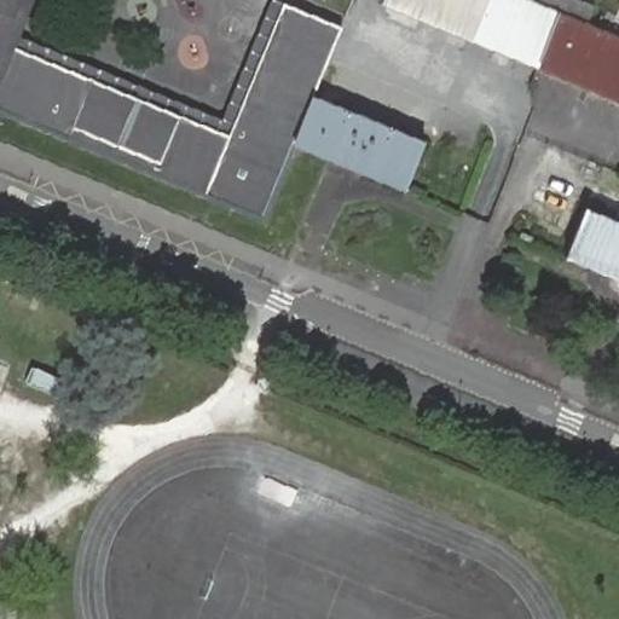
[(0,0),(0,61),(7,44),(15,46),(33,0),(0,0)]
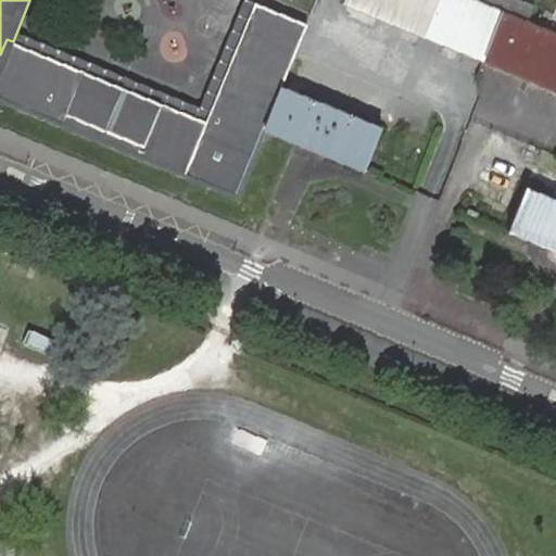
[(346,0),(383,15),(494,61),(513,15),(490,5),(475,0),(346,0)]
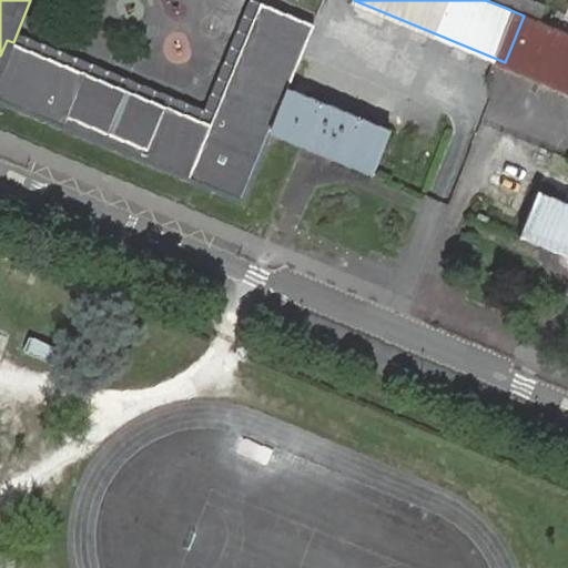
[(313,24),(260,2),(210,123),(13,42),(7,40),(0,56),(0,100),(241,199),(270,131),(286,88),(313,24)]
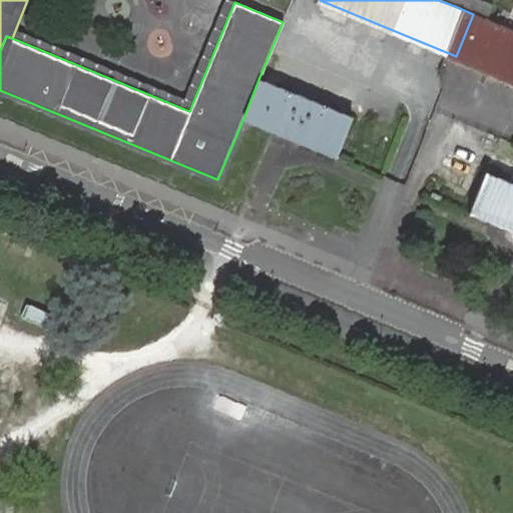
[(512,28),(512,14),(508,12),(503,24),(512,28)]
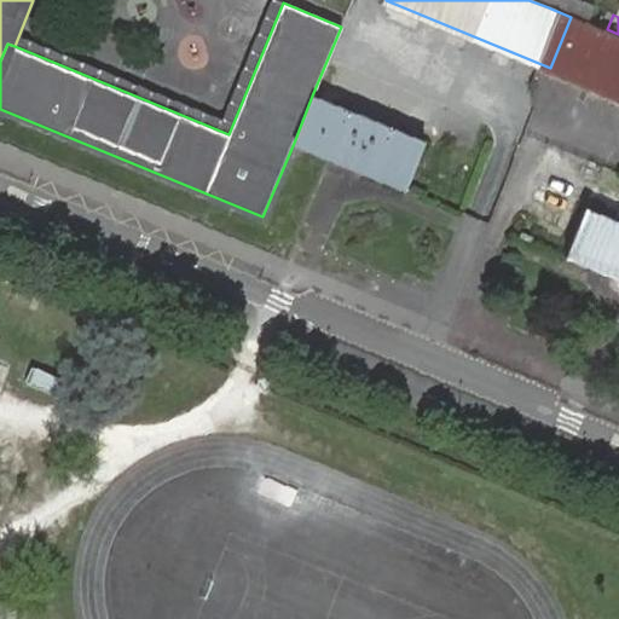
[(550,68),(618,96),(618,36),(585,23),(571,17),(550,68)]
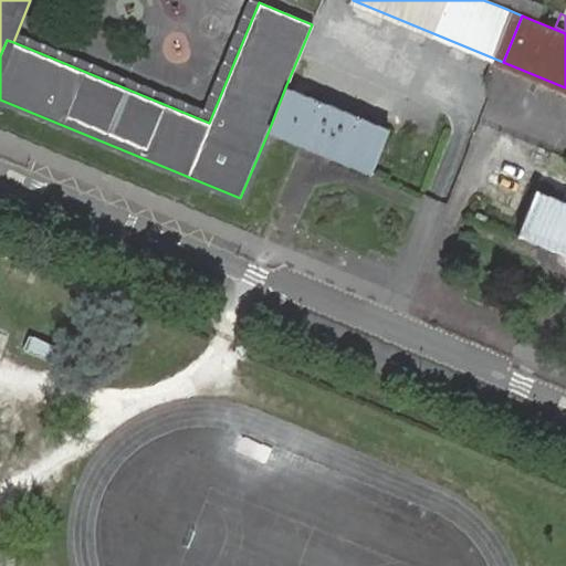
[(301,143),(370,171),(387,128),(346,112),(343,118),(326,111),(328,105),(285,87),(269,130),(272,130),(301,143)]
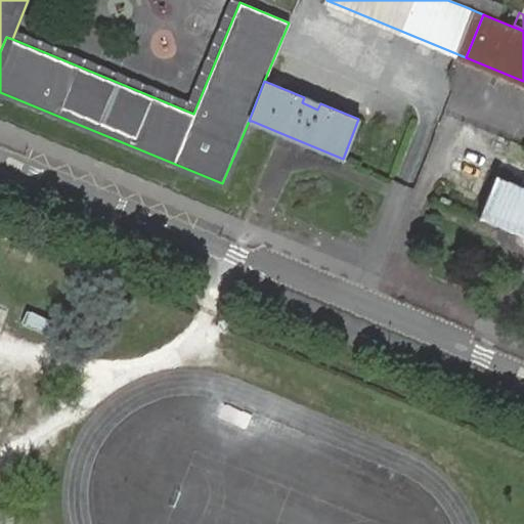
[(320,103),(304,97),(302,102),(317,110),(320,103)]
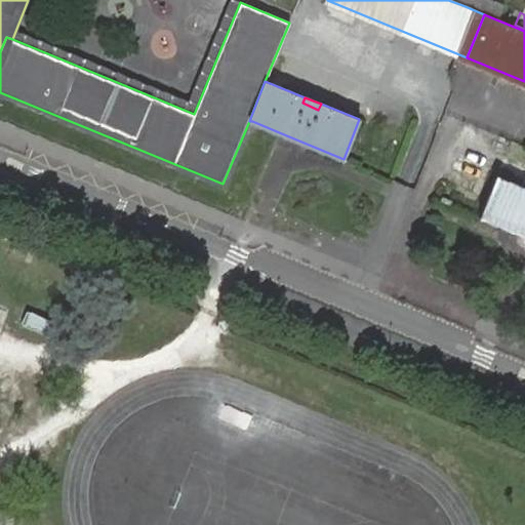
[(524,179),(522,187),(496,175),(480,215),(522,232),(524,233),(524,179)]
